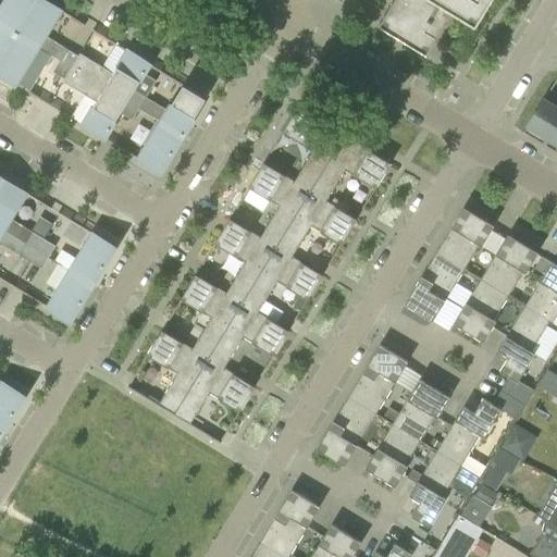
[(7,0),(1,9),(0,11),(0,23),(16,34),(37,0),(7,0)]
